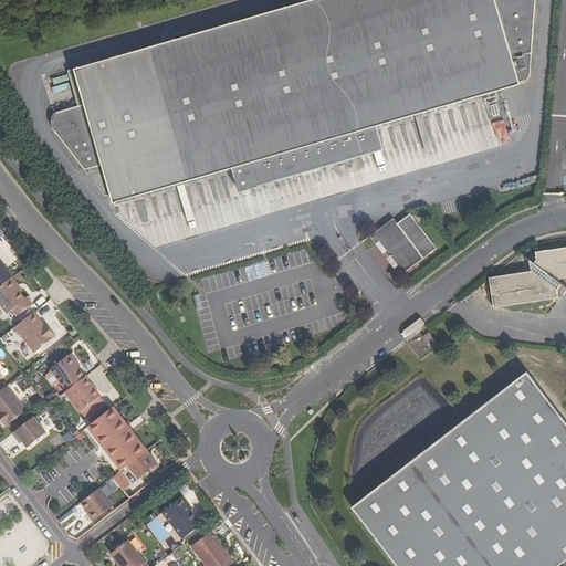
[(111,195),(113,203),(234,168),(239,186),(250,182),(244,165),(339,137),(346,157),(359,153),(353,133),(376,126),(521,84),(520,82),(523,81),(527,80),(528,79),(528,75),(530,72),(530,69),(531,65),(531,61),(535,0),(310,0),(74,69),(74,70),(85,105),(79,106),(70,108),(55,113),(54,114),(53,115),(52,117),(52,119),(51,123),(52,125),(53,128),(84,169),(102,165),(111,195)]
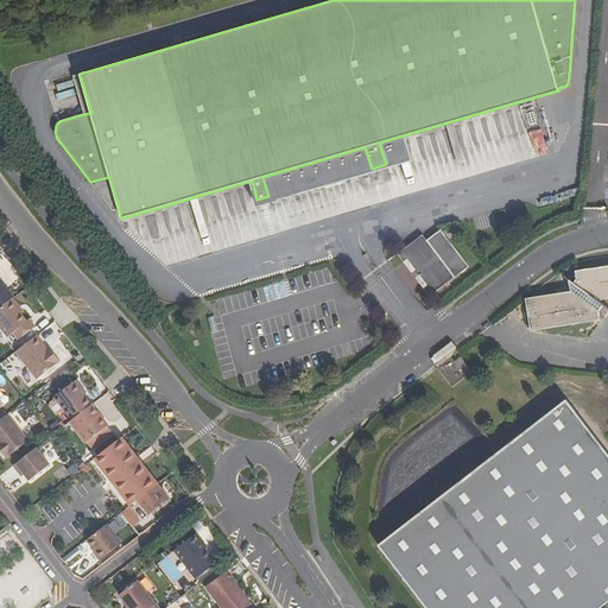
[(92,113),(80,75),(73,76),(84,114),(92,113)]
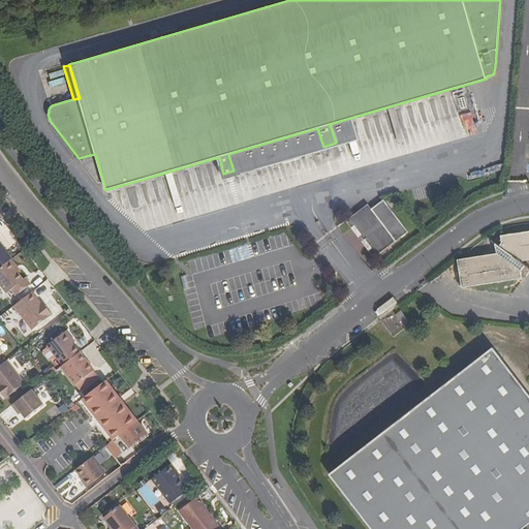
[(358,139),(351,118),(330,124),(336,143),(336,146),(358,139)]
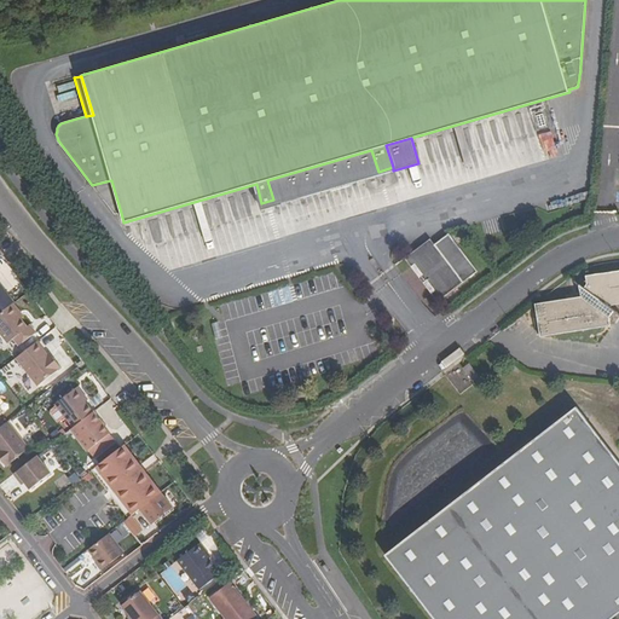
[(275,206),(379,174),(379,172),(371,150),(267,180),(273,200),(275,206)]
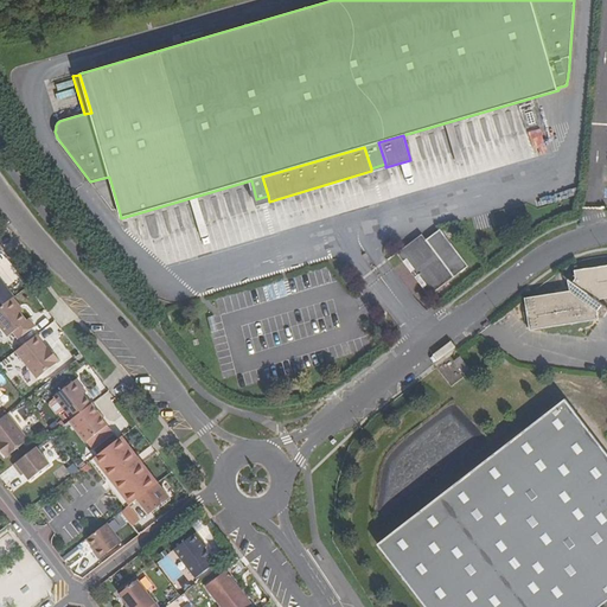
[(119,209),(109,177),(90,181),(113,210),(119,209)]
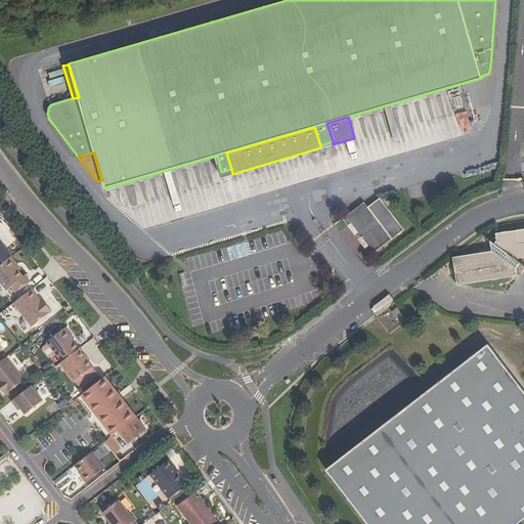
[(367,207),(364,202),(343,219),(370,256),(404,229),(380,198),(367,207)]
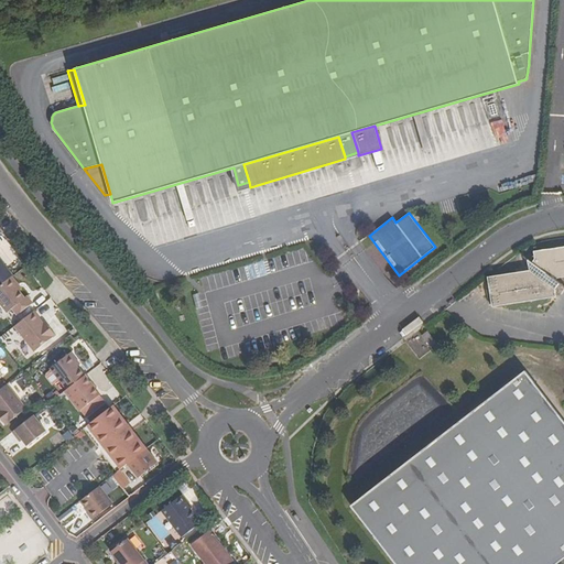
[(555,290),(560,283),(556,281),(559,278),(563,277),(563,246),(533,251),(534,259),(532,262),(528,260),(529,266),(529,269),(530,270),(488,277),(492,307),(556,296),(555,290)]
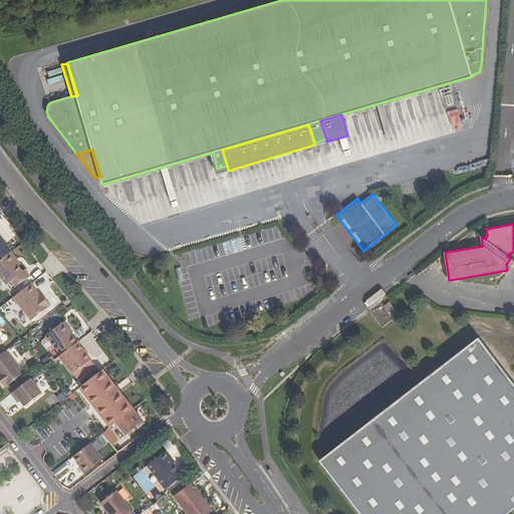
[(0,260),(9,253),(11,252),(12,251),(0,235),(0,260)]
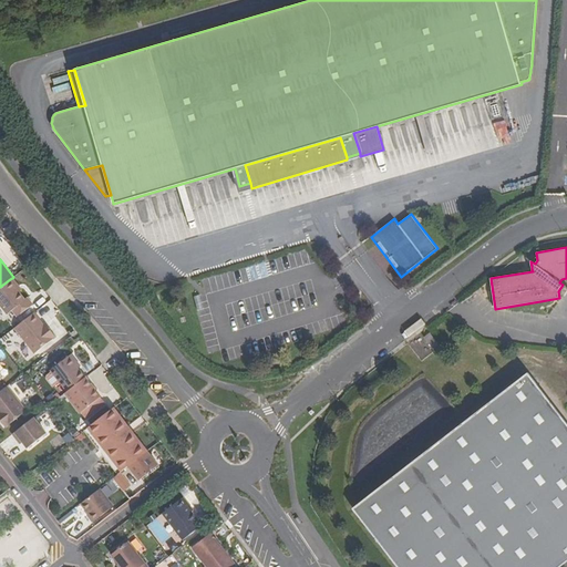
[(21,289),(12,278),(10,279),(19,291),(21,289)]
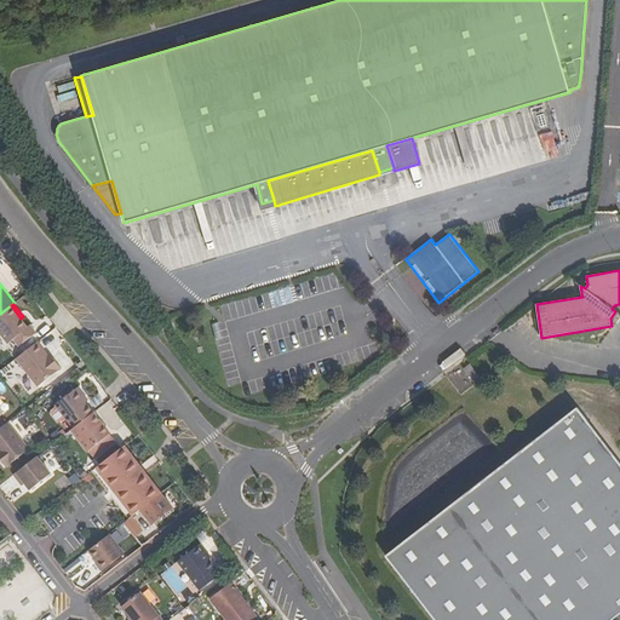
[(21,319),(11,305),(0,314),(0,332),(9,343),(13,339),(19,346),(36,333),(30,326),(28,327),(21,319)]
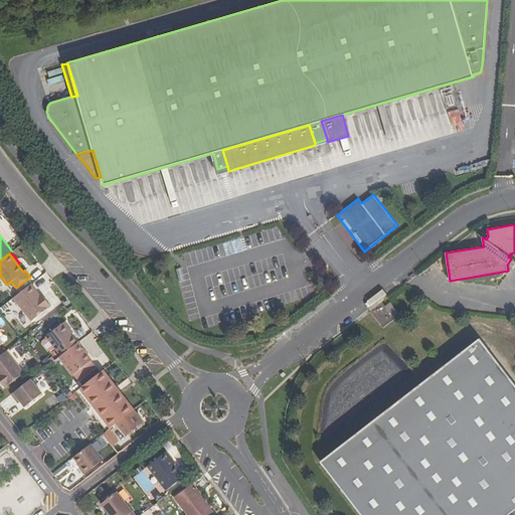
[(33,283),(37,290),(50,282),(46,275),(33,283)]
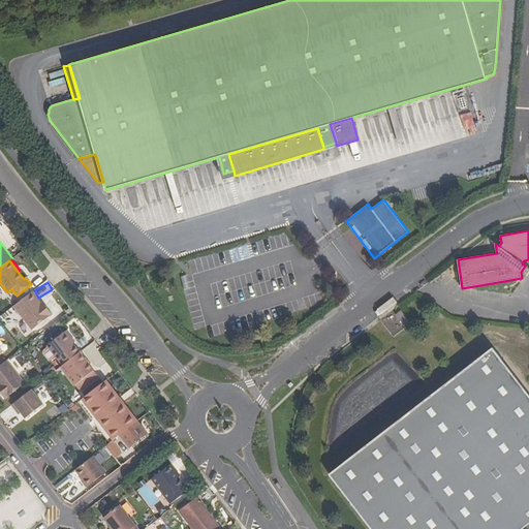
[(13,306),(33,330),(53,314),(45,306),(43,307),(41,304),(32,291),(13,306)]
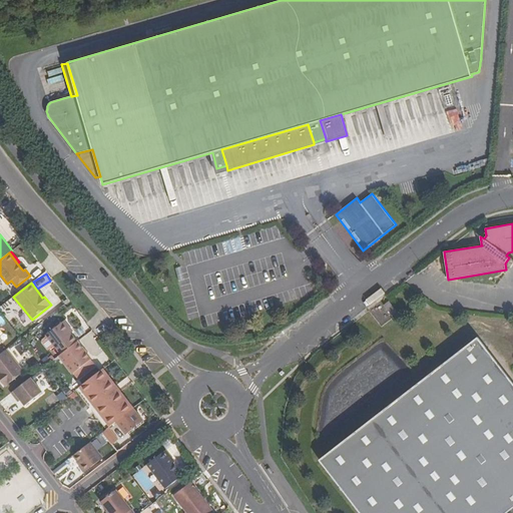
[(0,307),(0,309),(8,321),(15,316),(23,326),(29,322),(12,298),(0,307)]
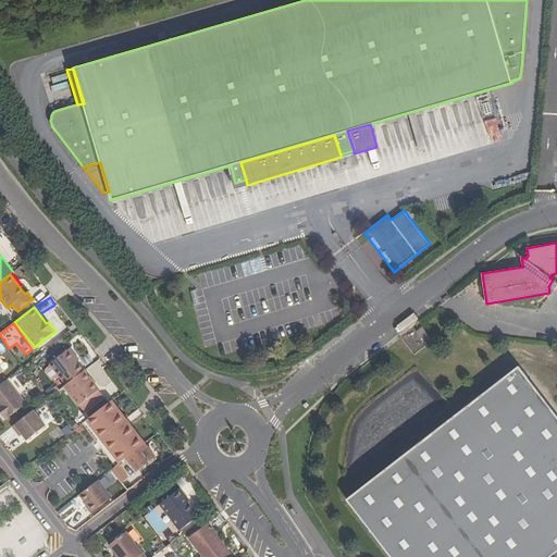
[(430,345),(435,341),(425,329),(420,333),(430,345)]
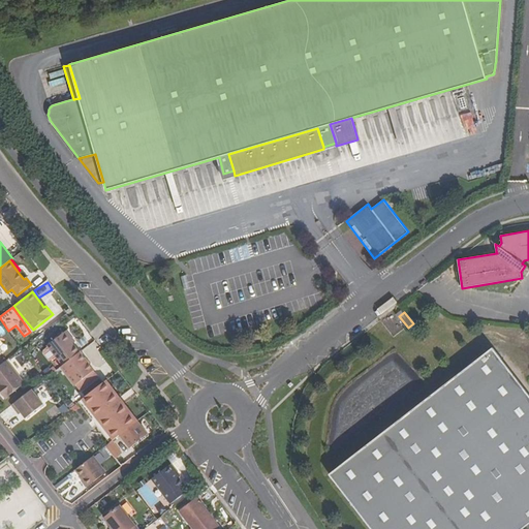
[(75,341),(66,330),(64,332),(73,343),(75,341)]
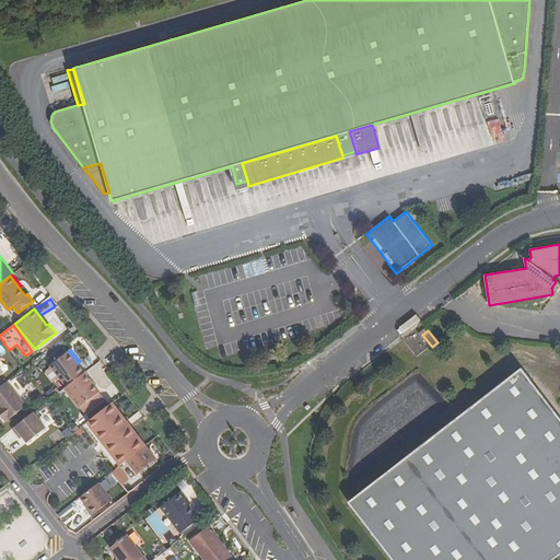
[(78,363),(68,351),(50,365),(45,370),(45,372),(50,380),(53,380),(58,375),(67,386),(84,373),(78,363)]
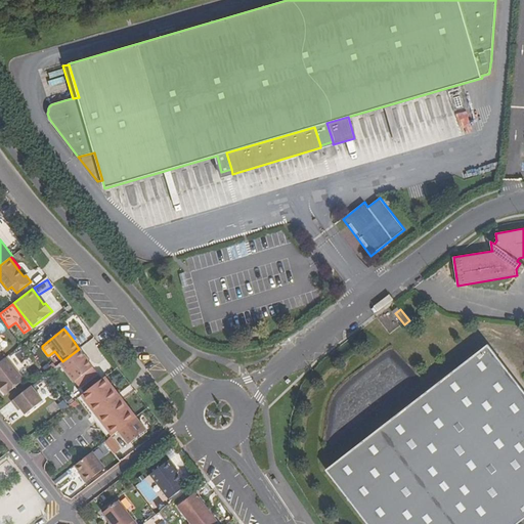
[(520,523),(523,521),(523,392),(486,345),(451,373),(328,470),(368,523),(520,523)]
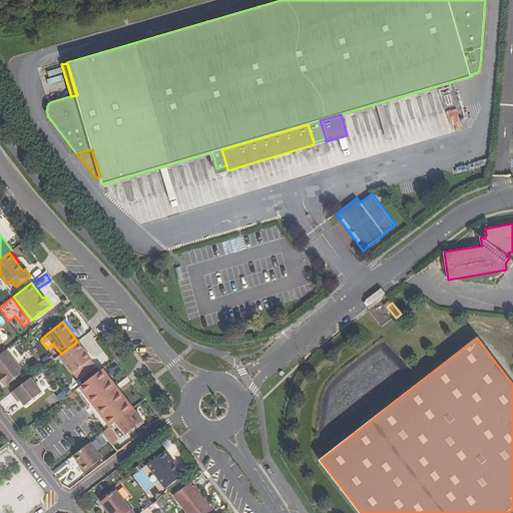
[(96,365),(77,342),(61,354),(59,356),(78,379),(96,365)]
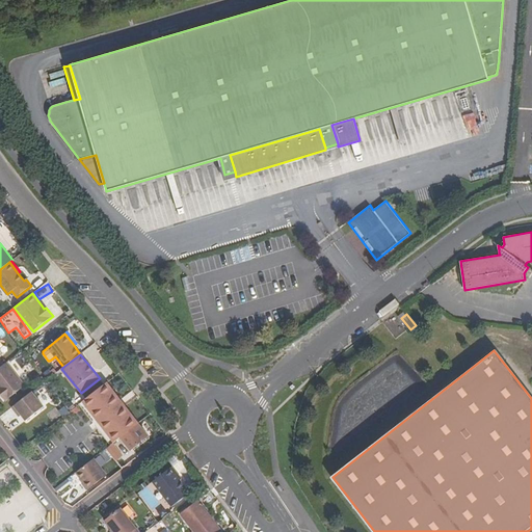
[(6,363),(0,368),(0,390),(1,392),(0,392),(0,394),(5,401),(25,387),(6,363)]
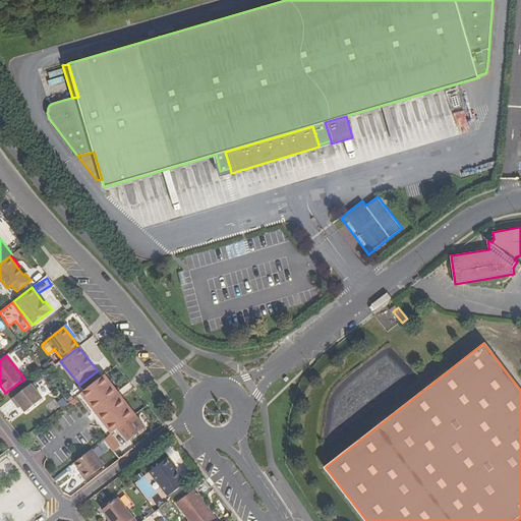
[(136,414),(105,374),(81,393),(113,432),(119,428),(136,414)]
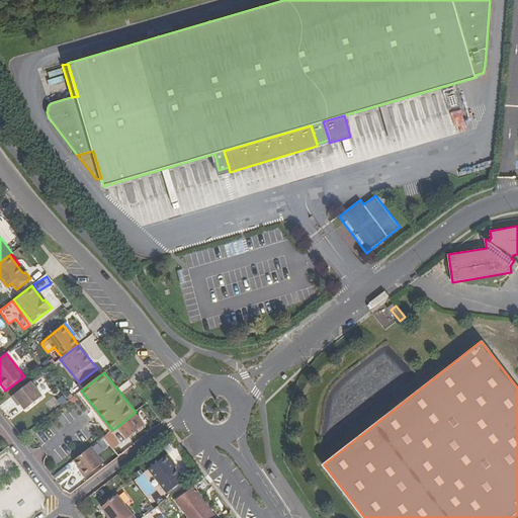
[(31,381),(12,397),(17,404),(19,402),(21,404),(25,410),(42,397),(31,381)]
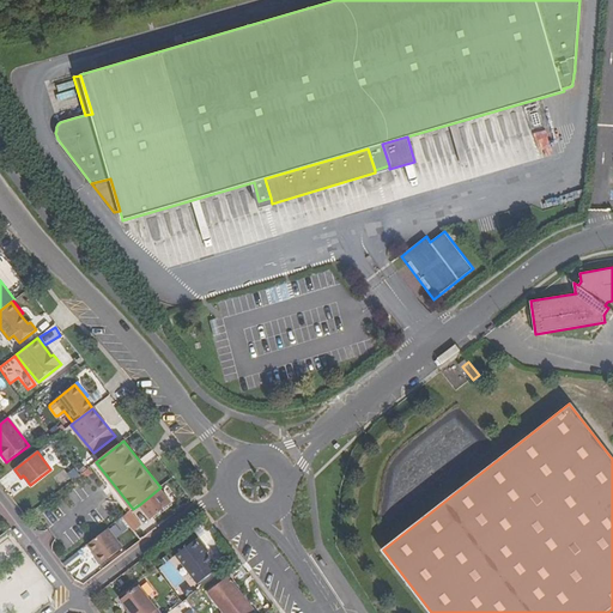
[(161,487),(140,504),(152,520),(173,503),(161,487)]
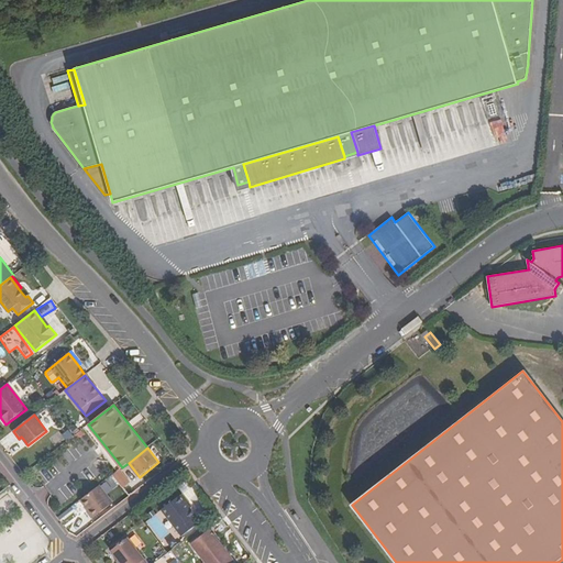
[(130,482),(120,470),(113,475),(123,488),(130,482)]
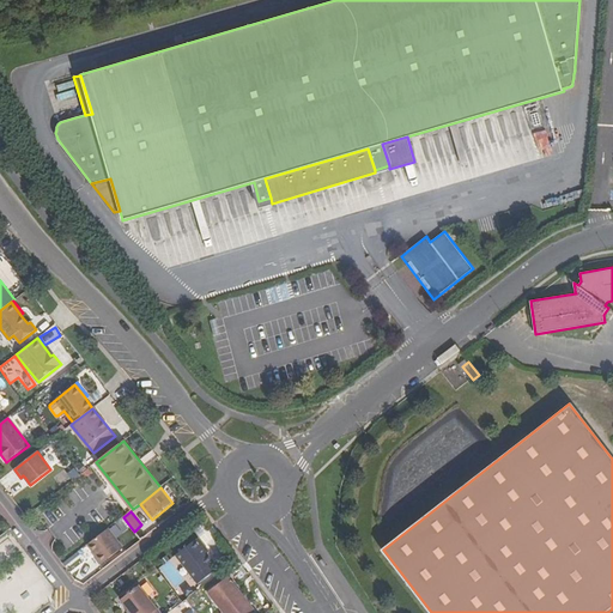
[(109,528),(87,545),(97,556),(95,557),(101,565),(123,547),(109,528)]
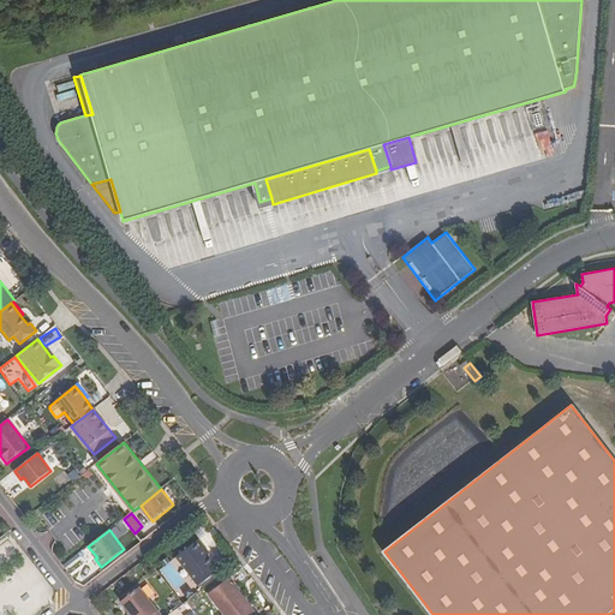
[(6,539),(0,544),(0,565),(3,568),(18,553),(6,539)]
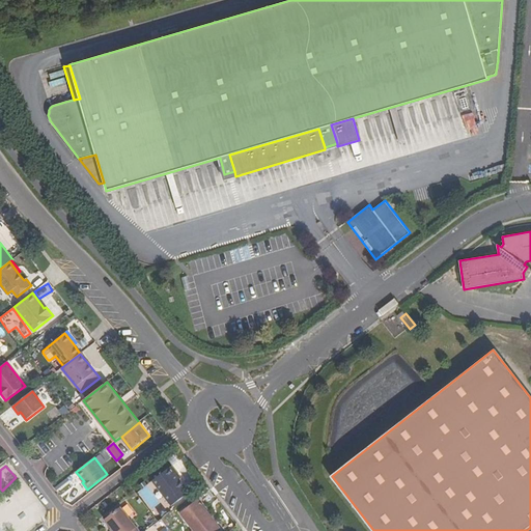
[(177,473),(172,466),(154,481),(172,506),(188,494),(184,488),(186,487),(180,479),(176,474),(177,473)]
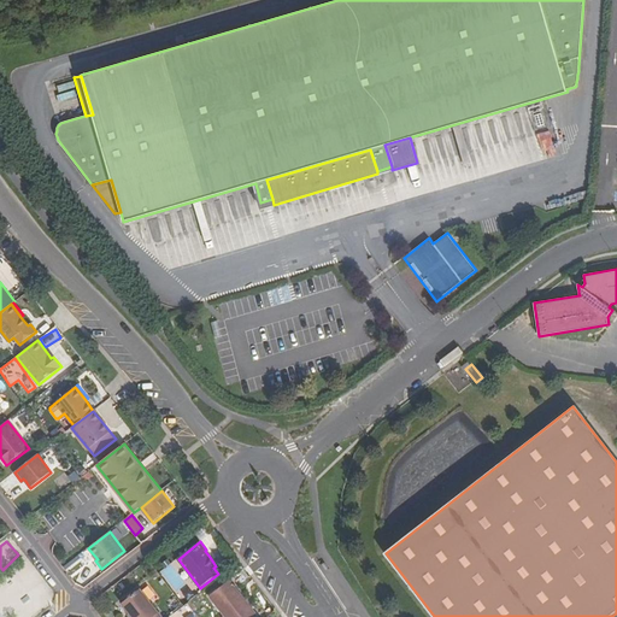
[(252,616),(256,615),(230,581),(210,597),(225,616),(252,616)]
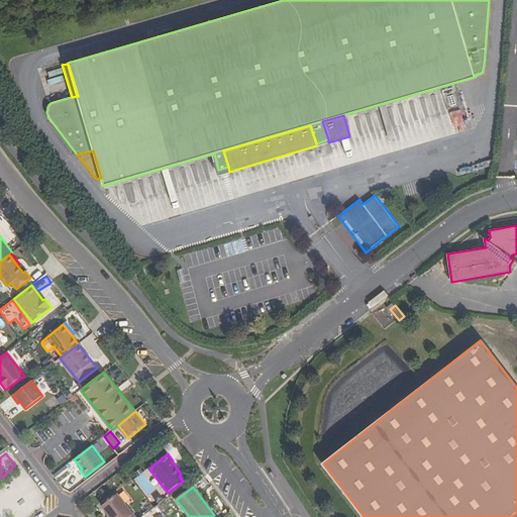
[(134,516),(117,494),(102,506),(110,516),(134,516)]
